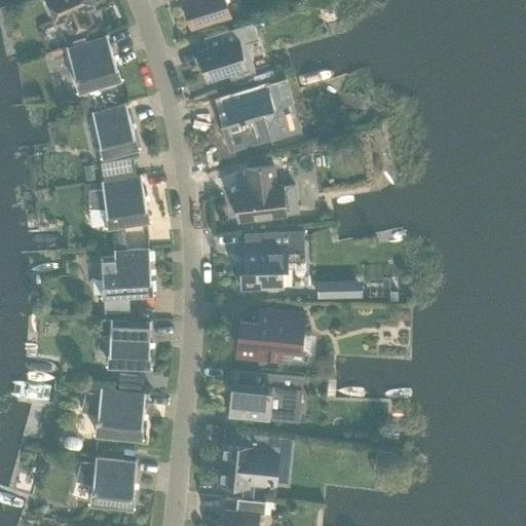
[(46,0),(57,23),(64,20),(69,31),(91,21),(87,9),(94,6),(90,0),(46,0)]
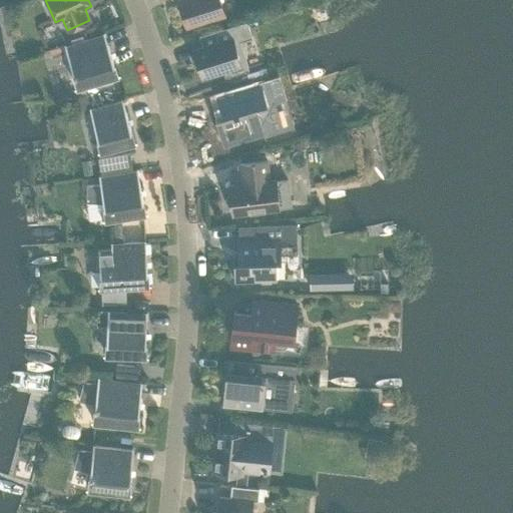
[(177,0),(186,26),(224,15),(219,0),(177,0)]
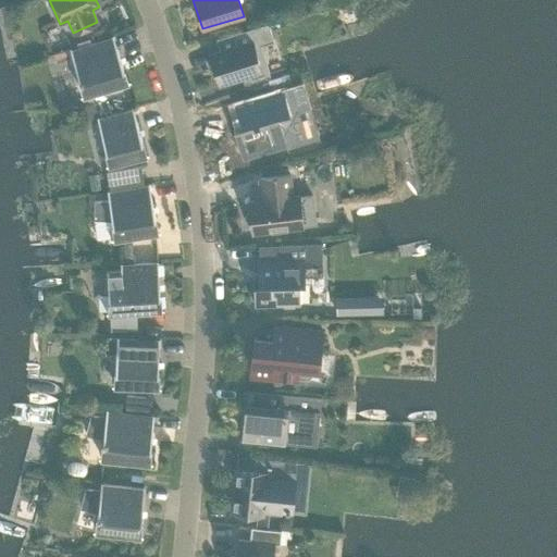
[(220,52),(211,56),(219,83),(243,76),(245,83),(269,75),(263,57),(259,44),(273,39),(272,36),(268,22),(255,26),(229,34),(215,38),(220,52)]
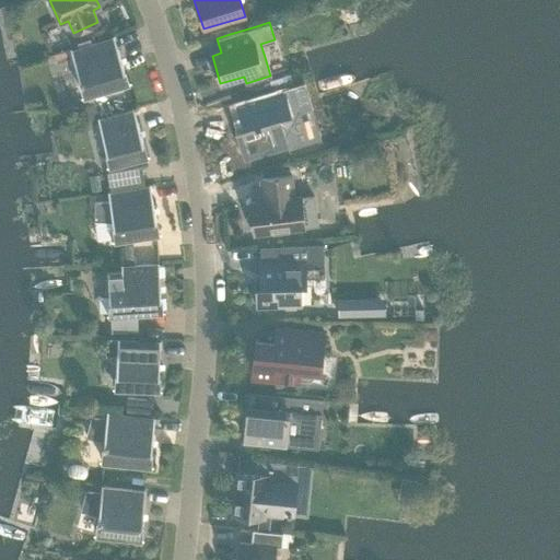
[(84,95),(128,81),(114,35),(70,49),(72,55),(84,95)]
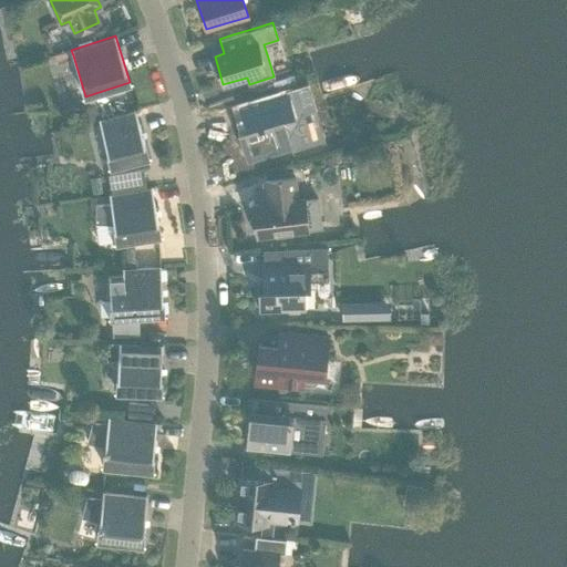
[(70,50),(53,55),(54,61),(71,55),(73,55),(71,50),(70,50)]
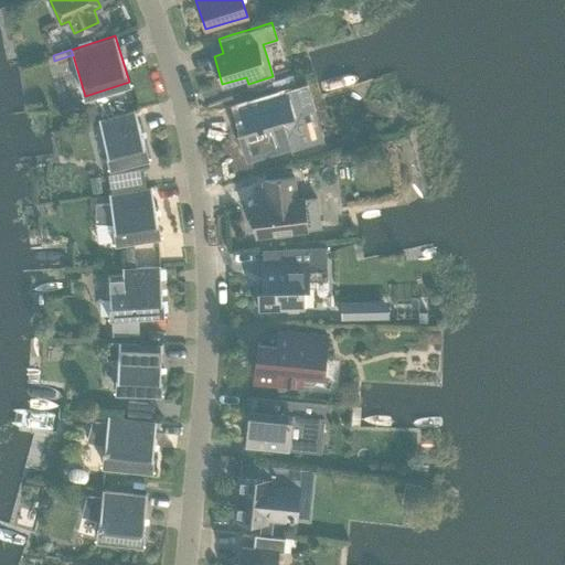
[(292,74),(283,76),(285,83),(294,81),(292,74)]
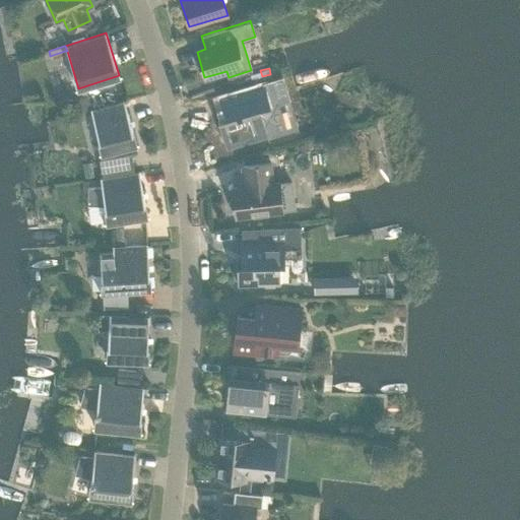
[(226,148),(268,135),(265,127),(272,113),(264,84),(219,98),(225,118),(217,120),(226,148)]
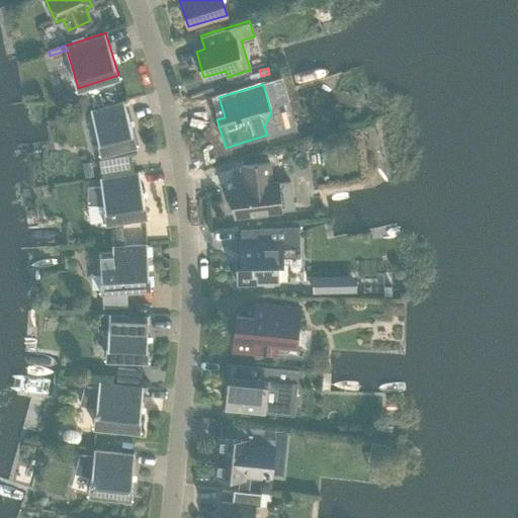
[(101,152),(135,143),(123,100),(90,109),(101,152)]
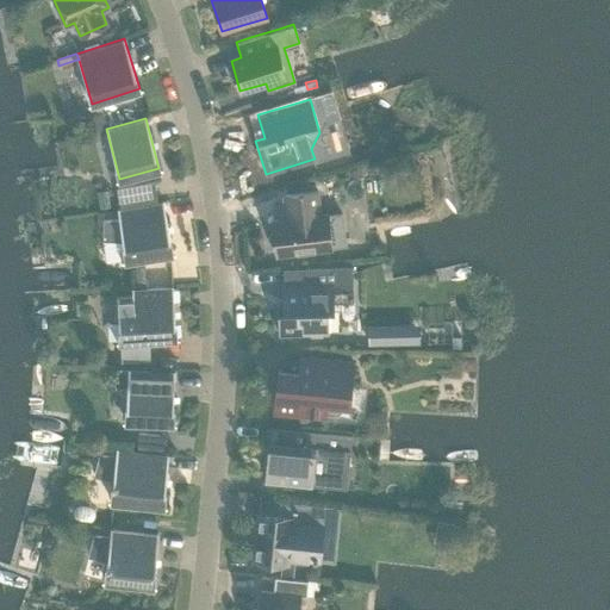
[(154,180),(116,187),(119,207),(141,205),(157,201),(154,180)]
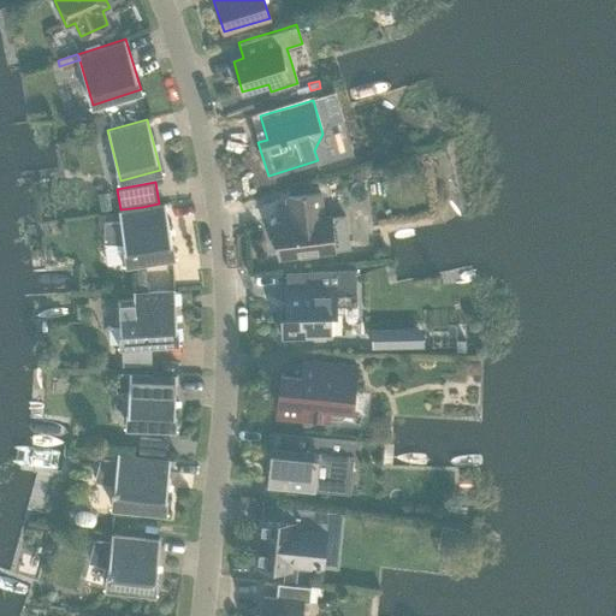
[(323,217),(320,193),(286,196),(290,220),(274,223),(276,230),(272,235),(273,246),(278,249),(279,256),(335,250),(350,248),(347,214),(323,217)]
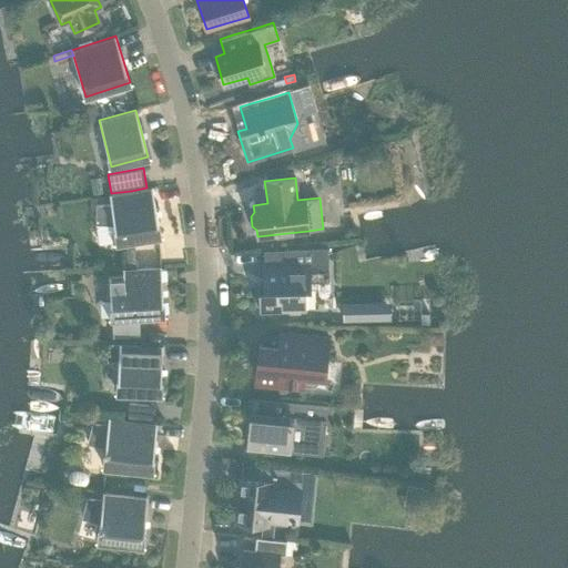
[(117,242),(160,235),(152,188),(146,188),(131,191),(111,193),(109,194),(110,201),(95,203),(95,223),(114,223),(117,242)]
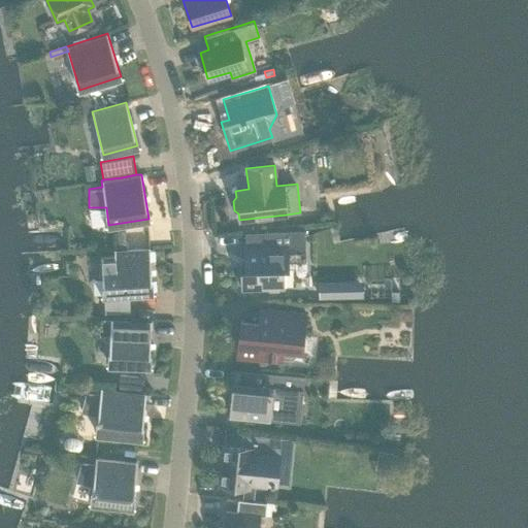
[(125,229),(116,229),(117,248),(126,246),(125,229)]
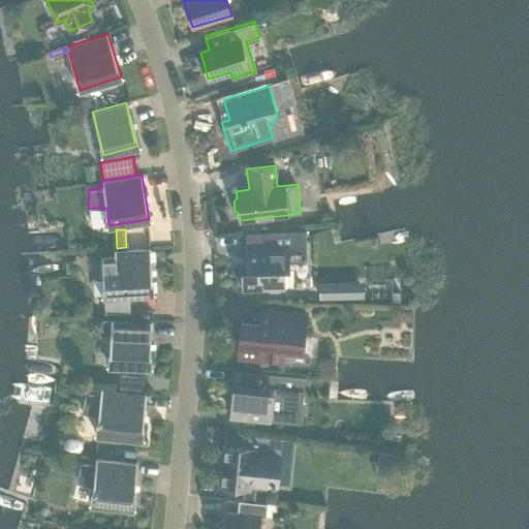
[(245,269),(241,270),(241,289),(270,288),(270,290),(279,290),(279,288),(284,288),(284,269),(289,269),(289,261),(306,261),(305,230),(267,231),(267,246),(246,246),(244,246),(245,269)]
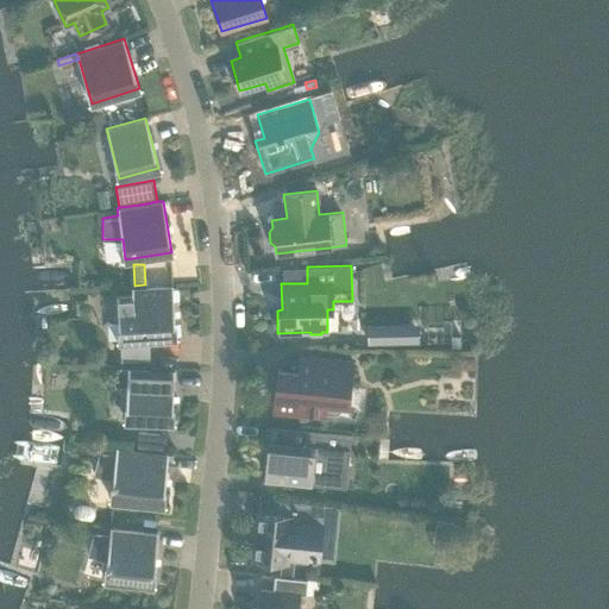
[(175,337),(173,284),(170,284),(170,287),(133,289),(133,287),(131,287),(132,295),(117,295),(114,316),(117,316),(118,343),(120,360),(150,359),(149,339),(175,337)]
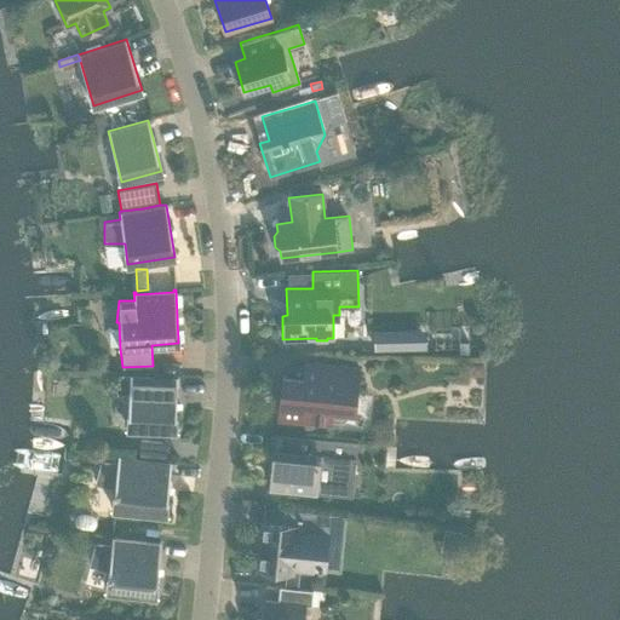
[(411,329),(373,331),(373,350),(411,349),(411,329)]
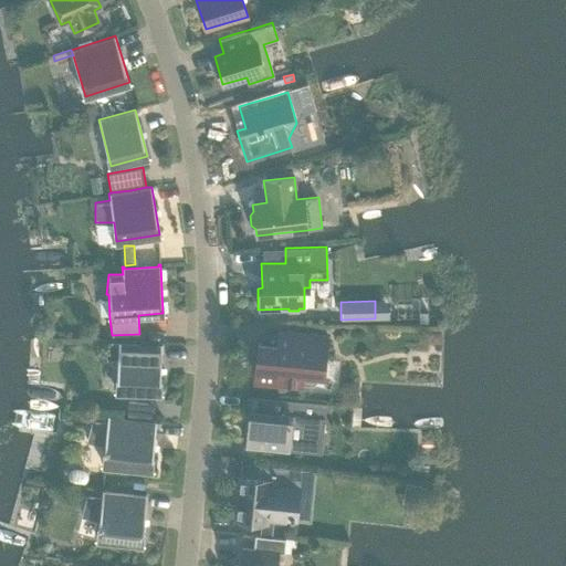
[(323,374),(327,335),(279,331),(278,345),(258,343),(253,381),(302,387),(302,384),(310,384),(313,384),(316,381),(317,377),(317,374),(323,374)]
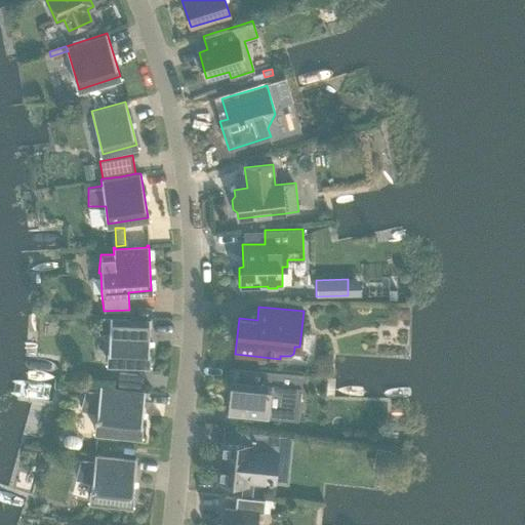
[(111,318),(111,317),(110,317),(110,318),(101,318),(99,332),(110,332),(108,362),(149,364),(150,319),(149,319),(149,320),(111,318)]
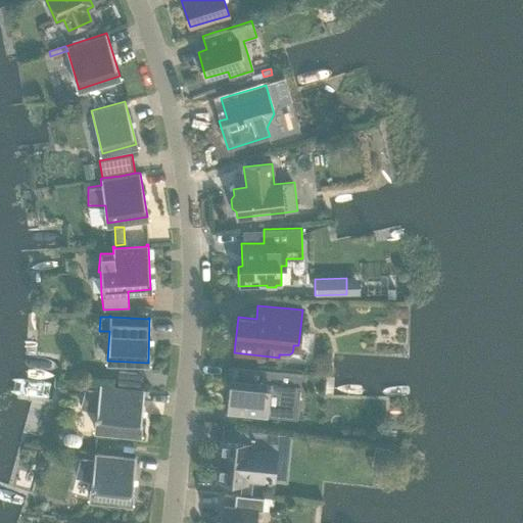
[(228,402),(228,410),(297,417),(297,416),(301,373),(240,367),(239,380),(230,380),(230,386),(227,385),(226,402),(228,402)]
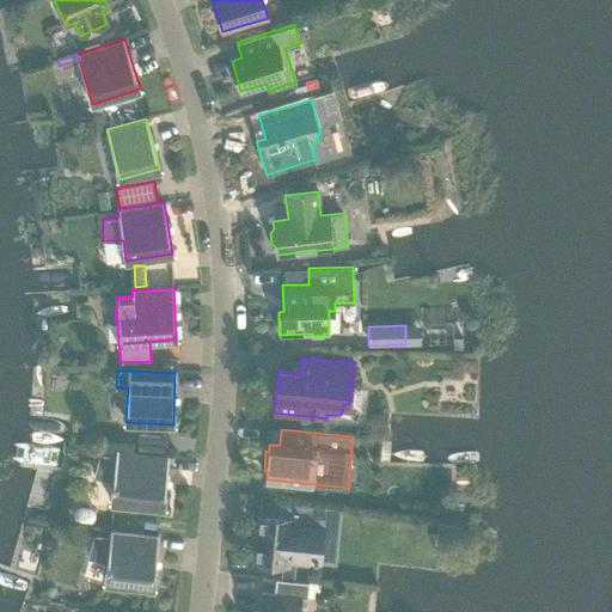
[(139,433),(136,452),(165,454),(166,436),(139,433)]
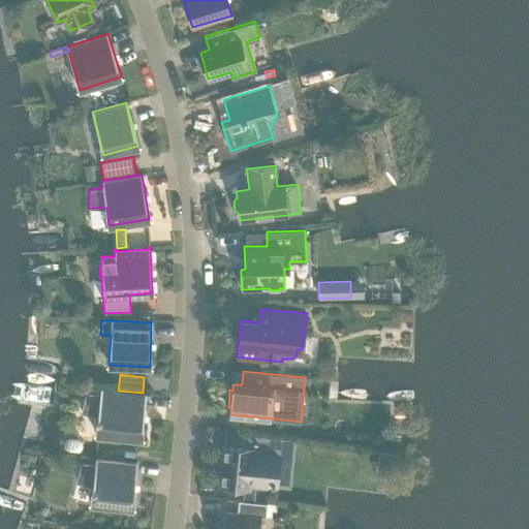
[(329,381),(328,397),(336,397),(337,379),(329,379),(329,381)]
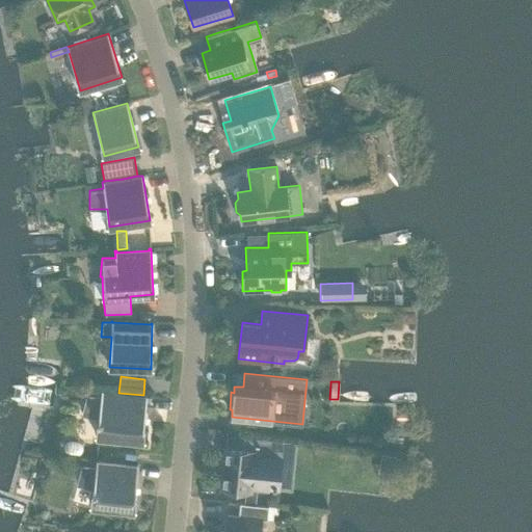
[(142,441),(147,395),(143,395),(118,393),(101,391),(101,397),(87,396),(83,414),(99,418),(97,436),(142,441)]
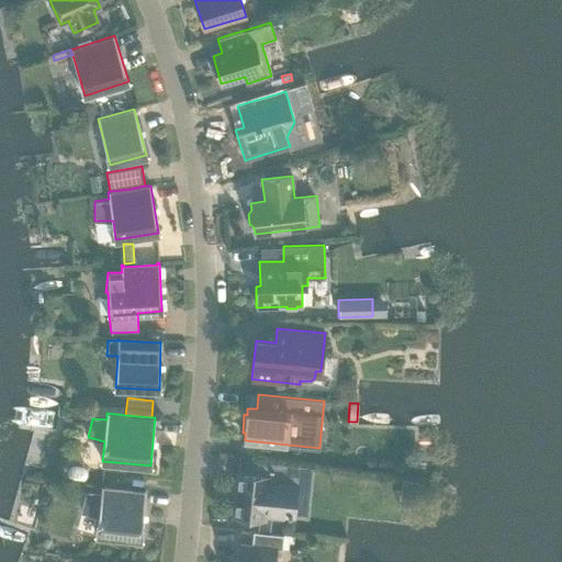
[(259,518),(258,531),(269,534),(271,514),(293,516),(296,490),(311,492),(313,467),(239,459),(238,472),(233,515),(259,518)]
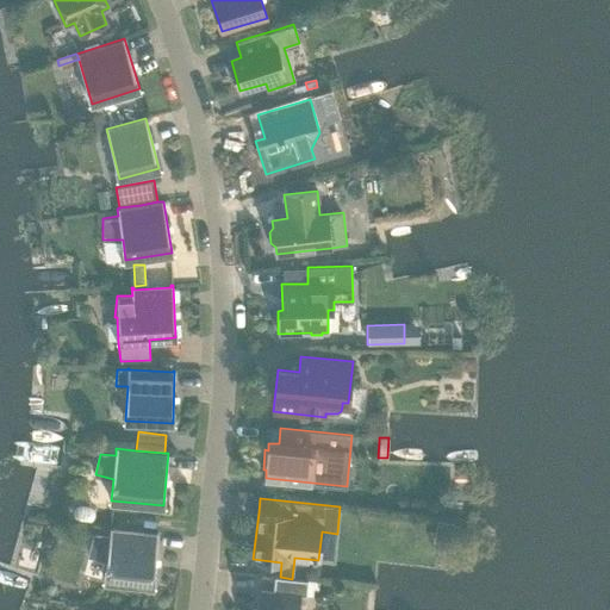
[(153,585),(157,533),(110,528),(110,536),(94,534),(89,554),(107,559),(105,580),(153,585)]
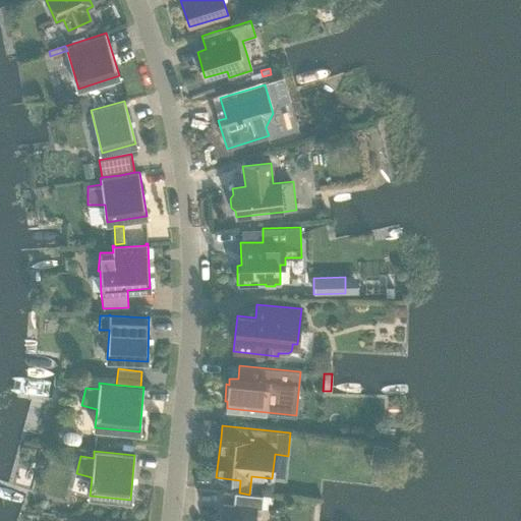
[(262,508),(263,496),(249,495),(239,493),(234,493),(233,505),(222,504),(220,520),(254,520),(256,508),(262,508)]
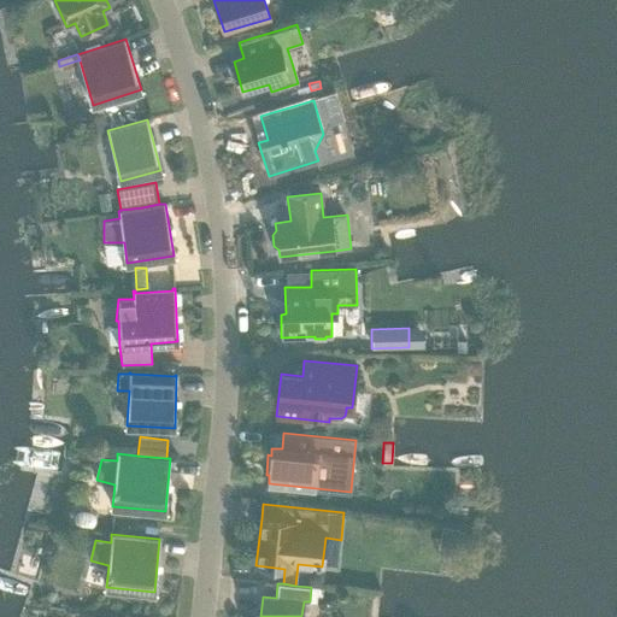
[(329,610),(336,605),(336,598),(331,591),(323,591),(317,594),(316,604),(322,610),(329,610)]
